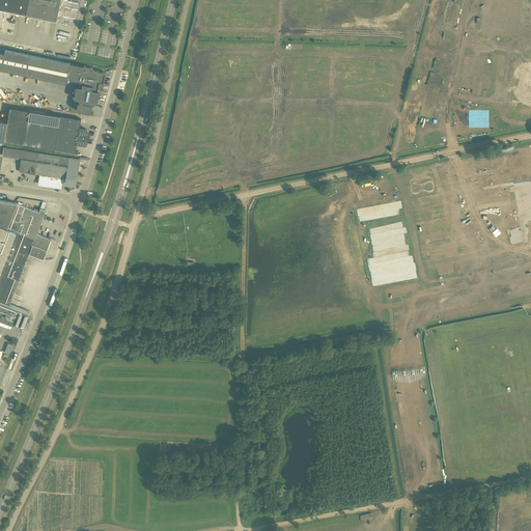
[(0,0),(0,8),(18,12),(26,15),(56,21),(72,24),(77,0),(0,0)]
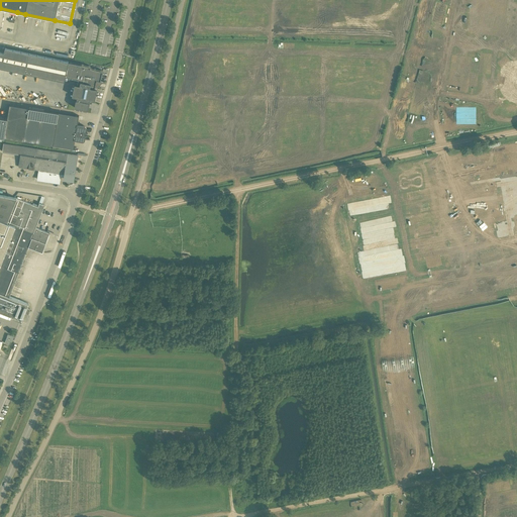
[(0,52),(0,68),(65,82),(66,77),(78,79),(77,84),(75,83),(73,95),(75,96),(74,99),(77,99),(75,108),(87,110),(89,102),(92,103),(92,101),(95,89),(95,87),(96,87),(96,86),(97,86),(98,85),(99,84),(99,83),(100,83),(100,82),(100,81),(100,80),(102,71),(90,68),(90,67),(81,65),(82,65),(5,48),(4,53),(0,52)]
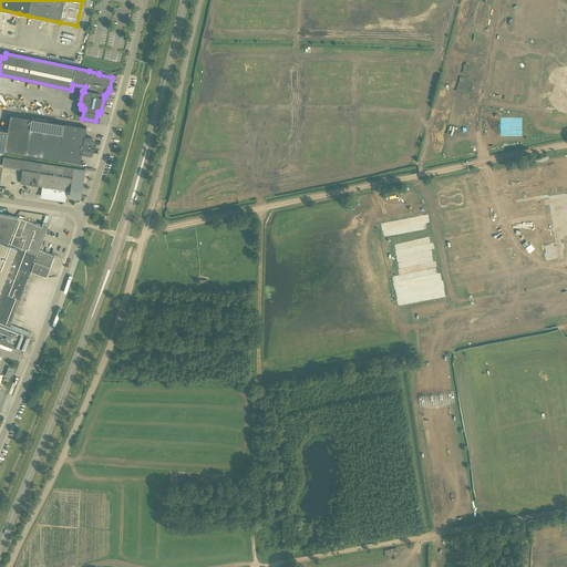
[(0,127),(0,150),(4,151),(81,163),(82,153),(91,154),(92,153),(93,150),(94,150),(95,144),(94,144),(94,140),(93,138),(84,137),(86,126),(64,123),(48,121),(32,117),(10,114),(8,130),(0,127)]
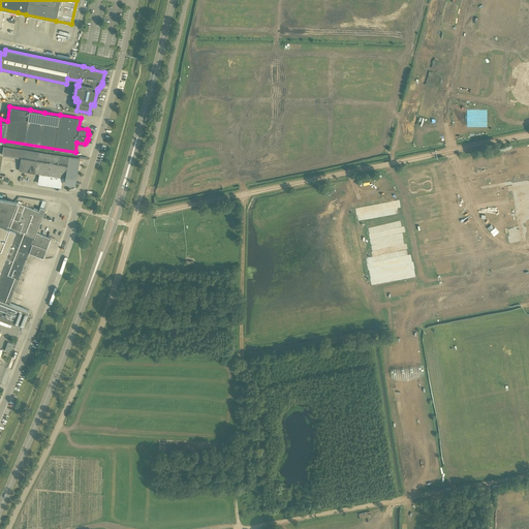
[(79,167),(80,159),(38,152),(20,149),(3,147),(2,155),(21,158),(19,170),(66,178),(66,177),(68,178),(68,180),(73,180),(73,181),(74,181),(75,172),(76,172),(78,167),(79,167)]
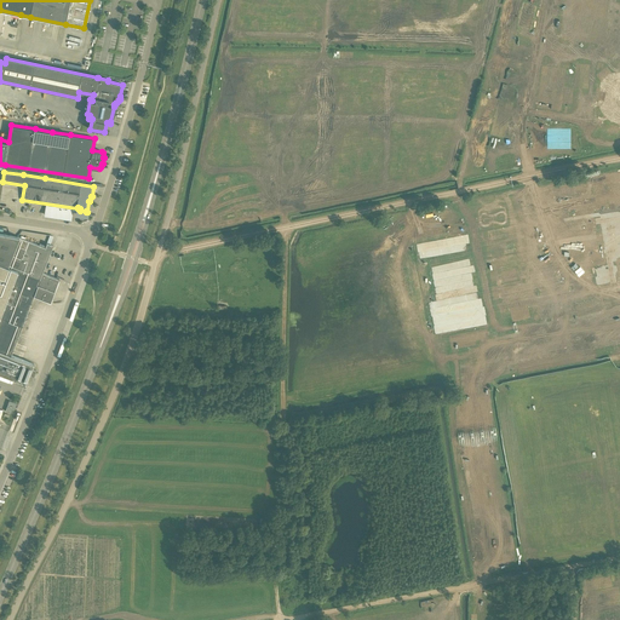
[(45,247),(18,237),(0,233),(0,373),(24,384),(33,363),(10,355),(33,296),(50,302),(55,291),(55,290),(56,290),(58,282),(58,281),(58,280),(59,279),(58,279),(51,276),(50,276),(42,273),(52,246),(52,245),(46,244),(45,247)]
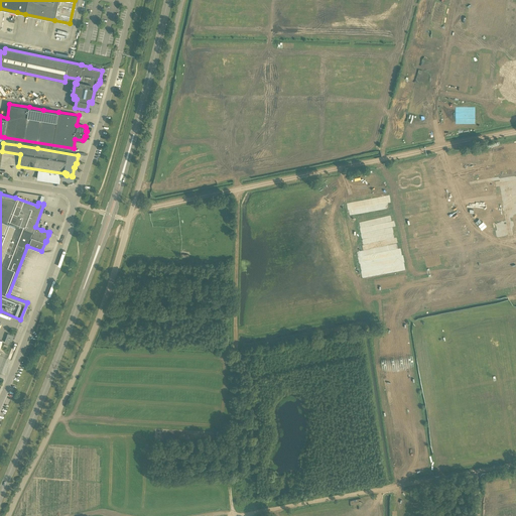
[(12,339),(13,336),(7,334),(4,342),(8,344),(10,339),(12,339)]
